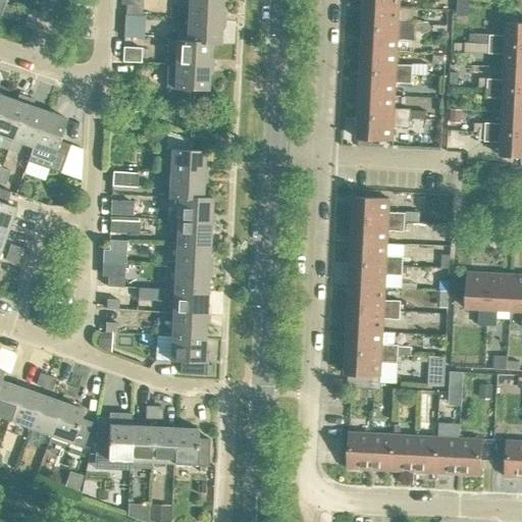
[(187,6),(186,18),(223,20),(223,13),(220,13),(220,0),(178,0),(179,6),(187,6)]
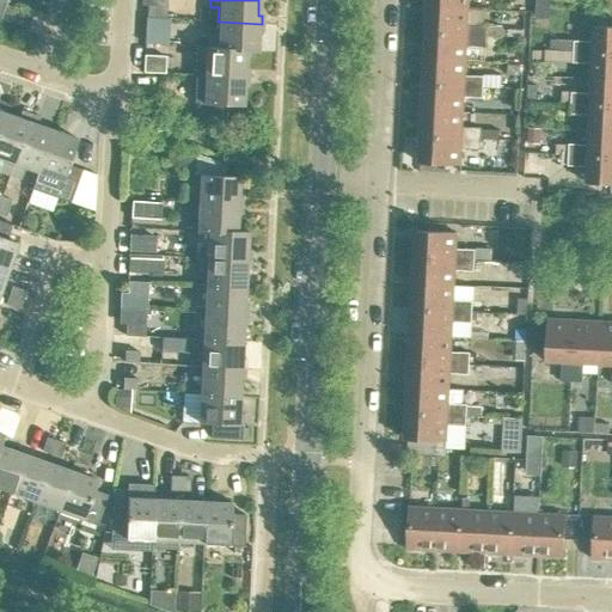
[(0,12),(0,19),(26,29),(31,14),(4,5),(2,5),(0,12)]
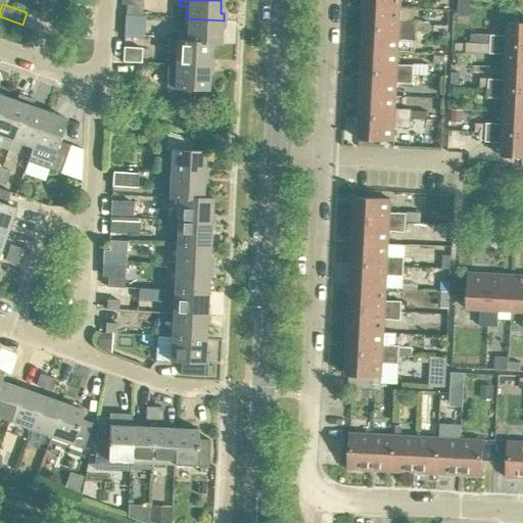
[(125,15),(141,17),(142,6),(126,5),(125,15)]
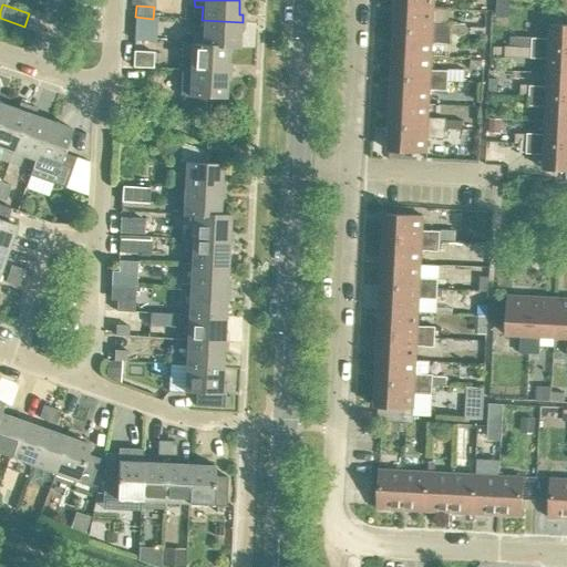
[(394,7),(393,30),(450,33),(451,23),(433,22),(433,9),(394,7)]
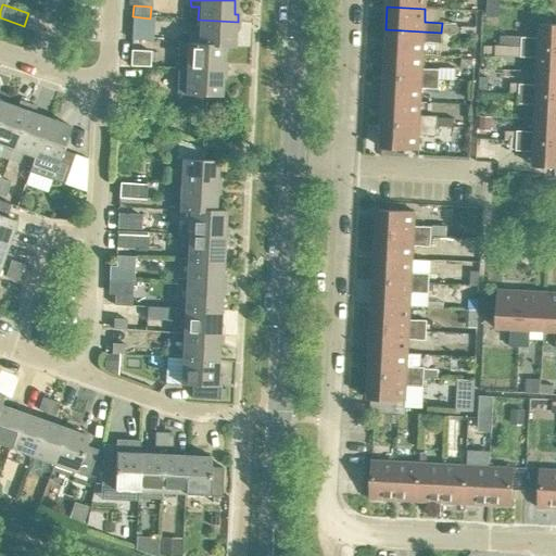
[(189,33),(188,43),(197,43),(197,45),(222,46),(222,47),(232,48),(234,30),(237,30),(238,22),(198,20),(198,33),(189,33)]
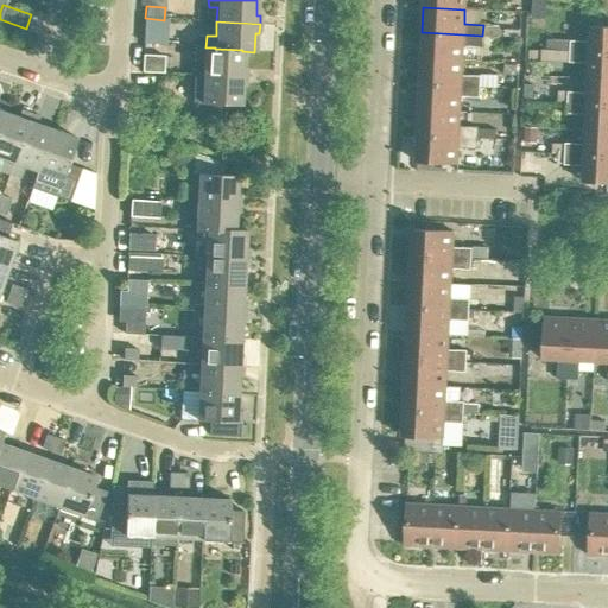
[(570,40),(569,51),(607,54),(607,26),(589,26),(588,42),(570,40)]
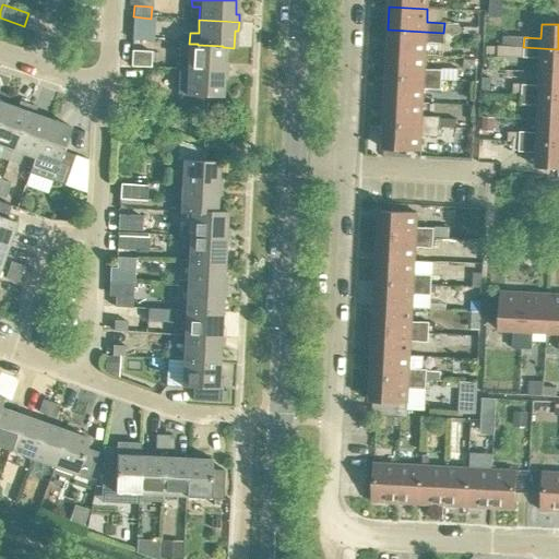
[(131,40),(149,42),(150,30),(132,28),(131,40)]
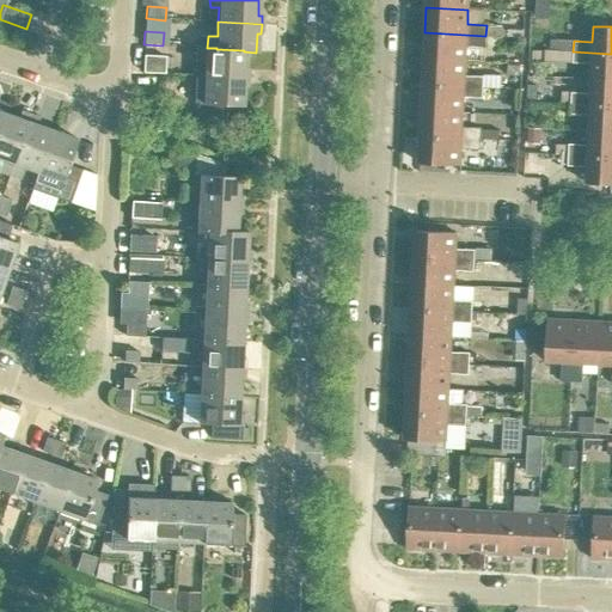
[(424,32),(423,59),(465,61),(466,47),(485,47),(485,36),(424,32)]
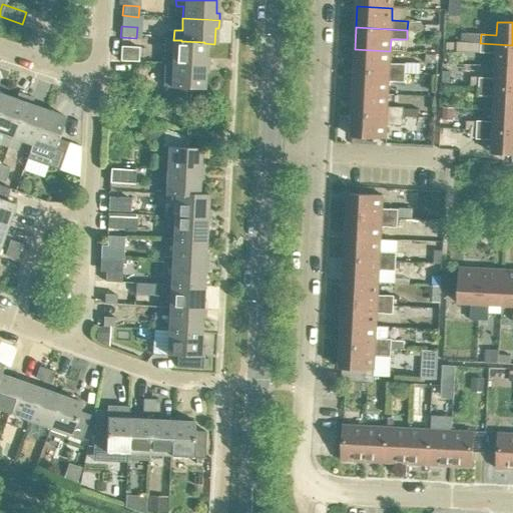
[(163,62),(163,63),(203,65),(204,43),(204,42),(181,41),(181,40),(173,40),(163,39),(162,52),(171,53),(170,63),(163,62)]
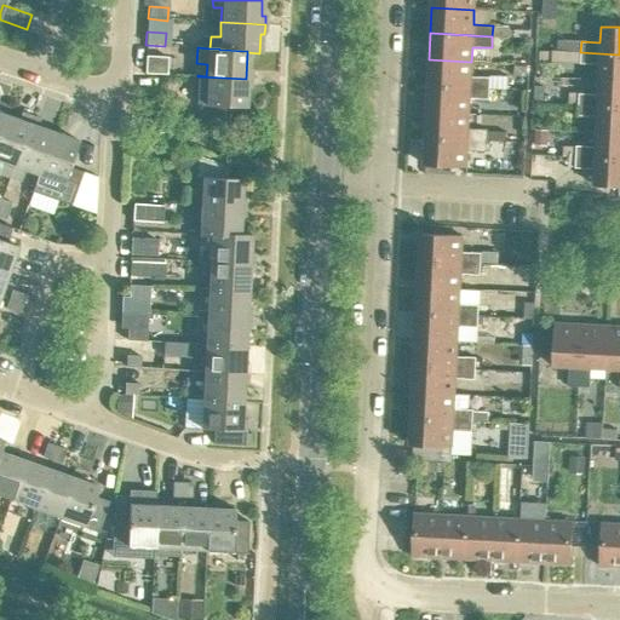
[(539,51),(539,62),(551,62),(552,51),(539,51)]
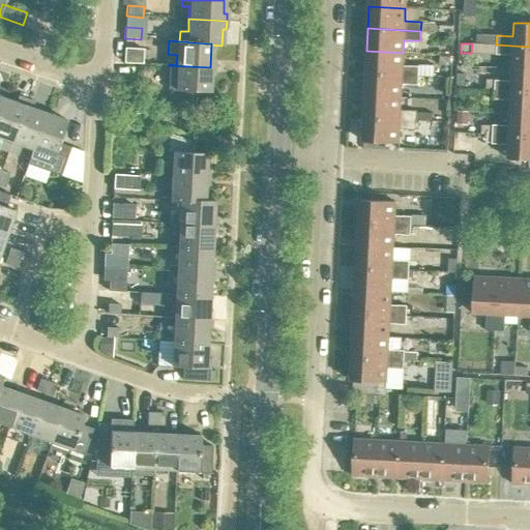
[(512,56),(511,68),(529,68),(529,47),(496,45),(496,55),(512,56)]
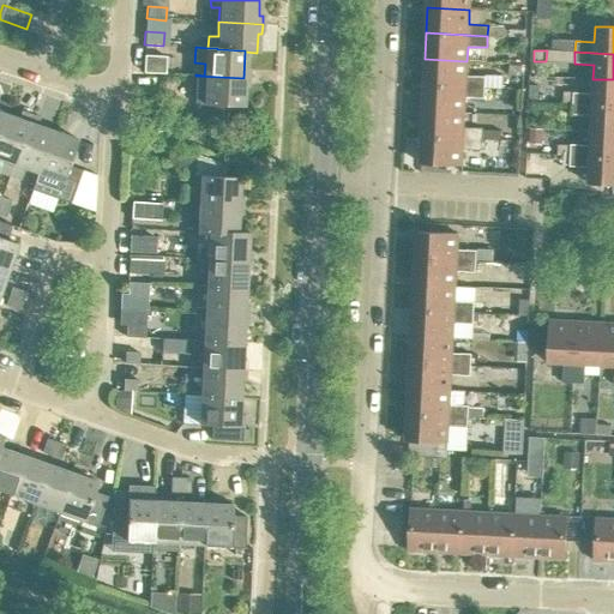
[(143,73),(164,74),(164,58),(144,56),(143,73)]
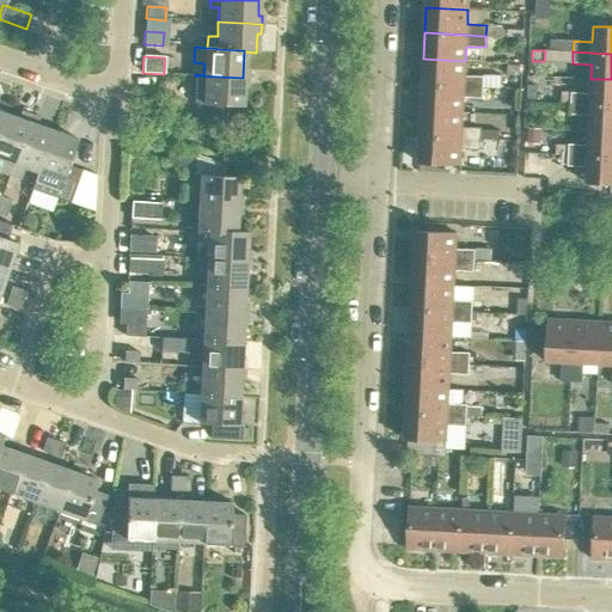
[(423,59),(422,85),(483,87),(483,77),(464,75),(465,61),(423,59)]
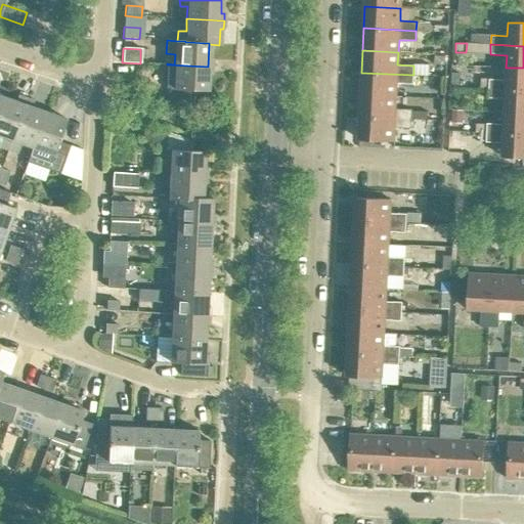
[(435,55),(435,64),(444,64),(444,56),(435,55)]
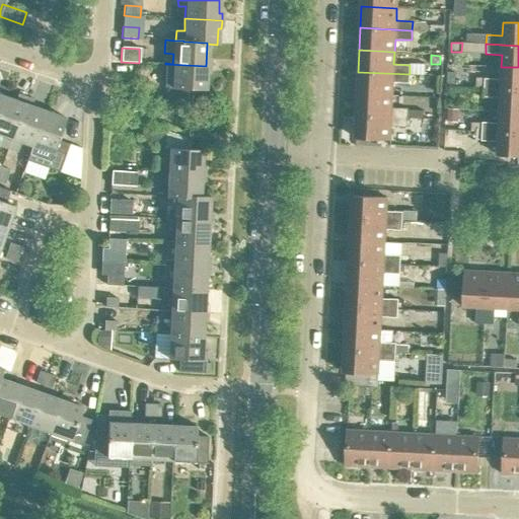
[(166,100),(166,101),(193,102),(193,89),(205,90),(206,66),(165,64),(164,88),(166,88),(166,100)]
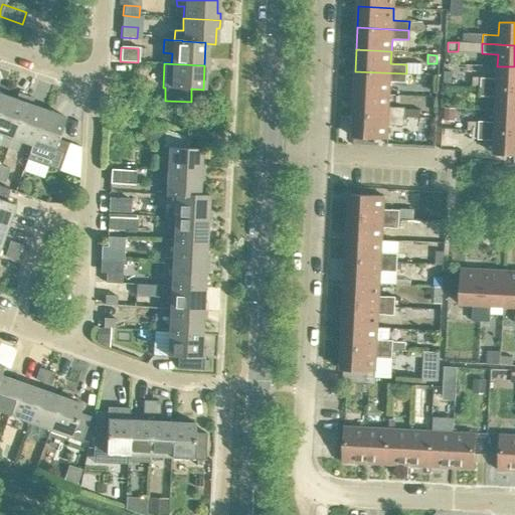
[(480,78),(480,88),(514,89),(514,66),(497,66),(496,78),(480,78)]
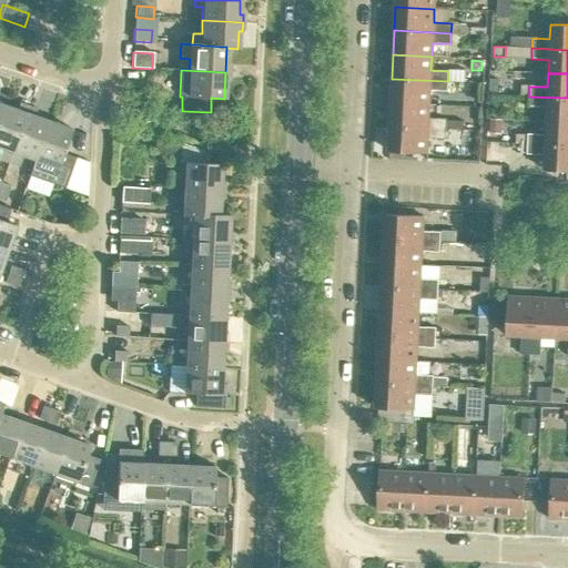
[(392,79),(391,102),(429,104),(429,91),(447,92),(448,81),(392,79)]
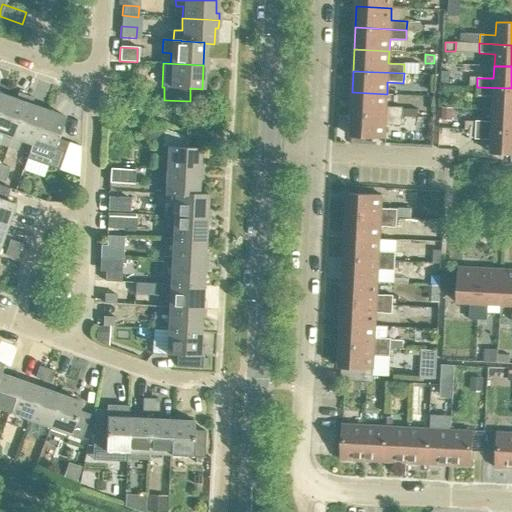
[(492,97),(492,109),(511,110),(511,88),(477,87),(476,96),(492,97)]
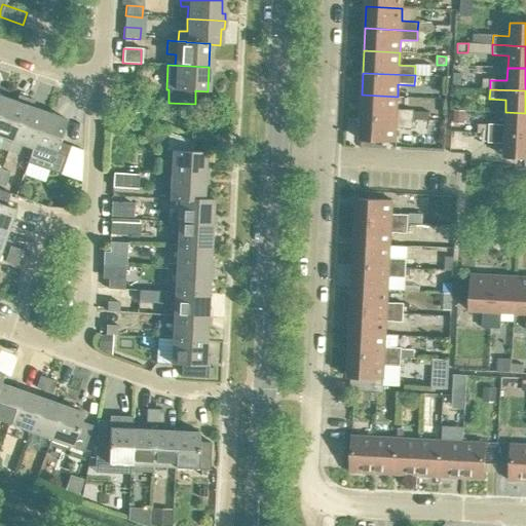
[(362,95),(360,117),(413,119),(413,110),(397,110),(398,97),(362,95)]
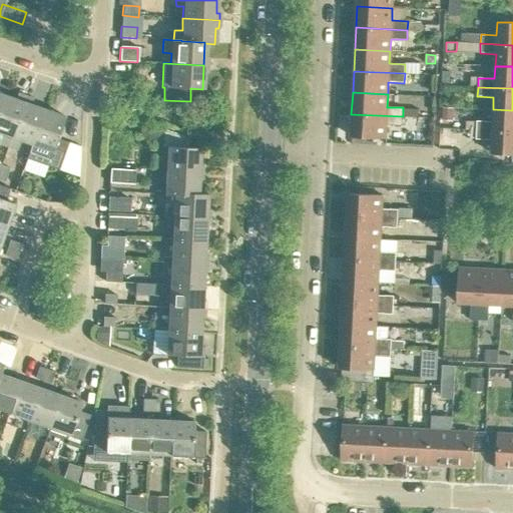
[(0,135),(0,144),(7,147),(25,95),(17,93),(15,99),(2,95),(0,100),(0,133),(0,134),(0,135)]
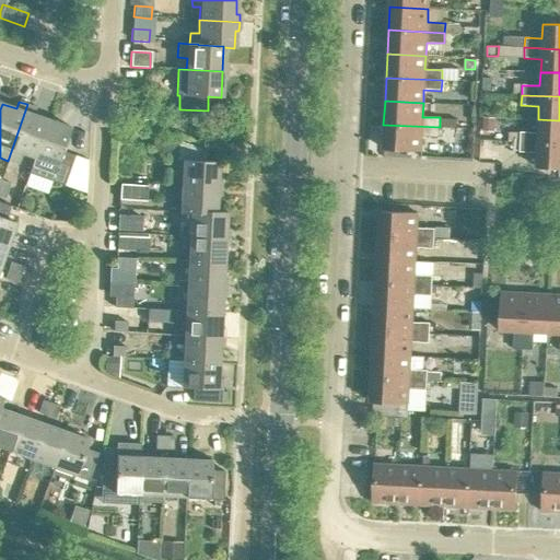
[(22,154),(33,159),(47,119),(33,115),(35,107),(27,104),(8,161),(18,165),(22,154)]
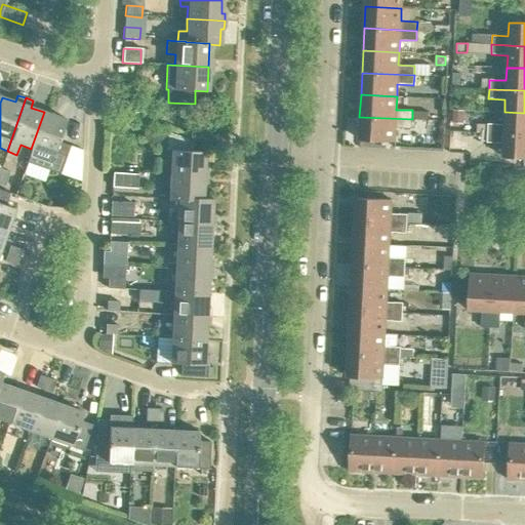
[(452,124),(463,124),(463,111),(453,110),(452,124)]
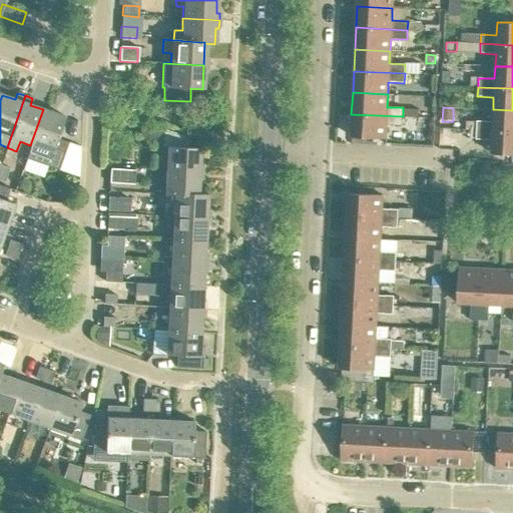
[(57,170),(67,142),(56,138),(64,116),(43,109),(30,145),(25,159),(36,162),(57,170)]
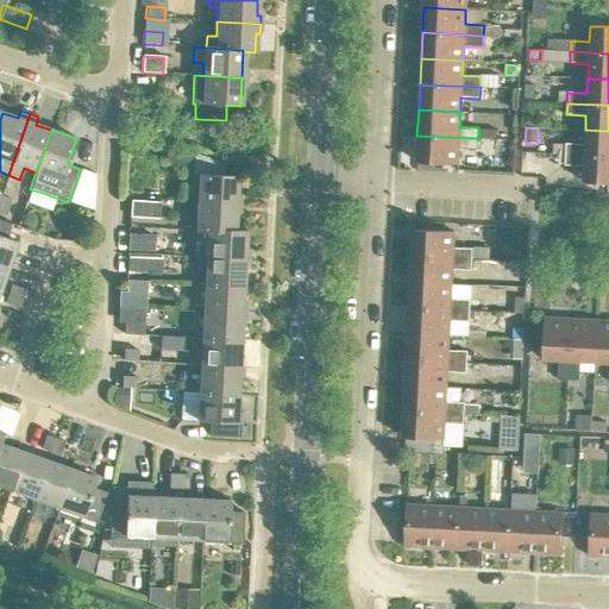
[(565,144),(565,155),(608,156),(608,131),(585,130),(584,145),(565,144)]
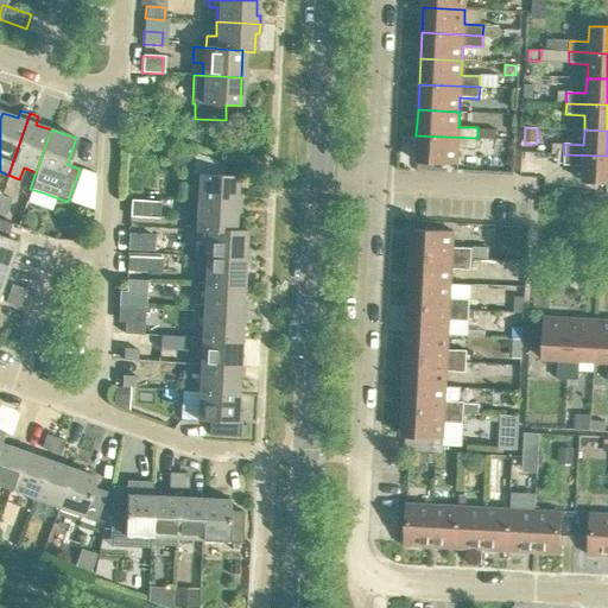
[(477,138),(416,135),(415,162),(456,164),(457,149),(476,150),(477,138)]
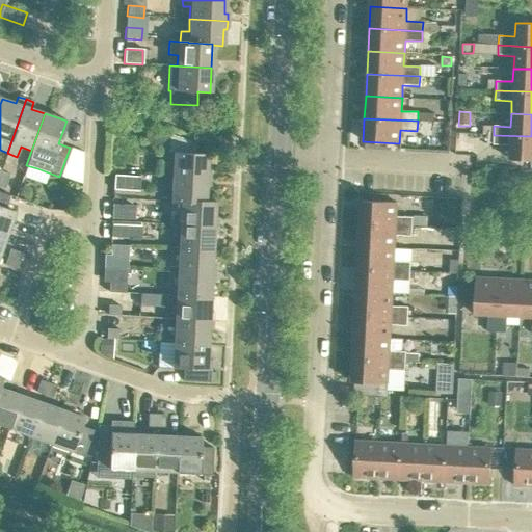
[(173,153),(171,177),(209,179),(210,170),(206,170),(207,154),(194,153),(195,143),(168,134),(167,152),(173,153)]
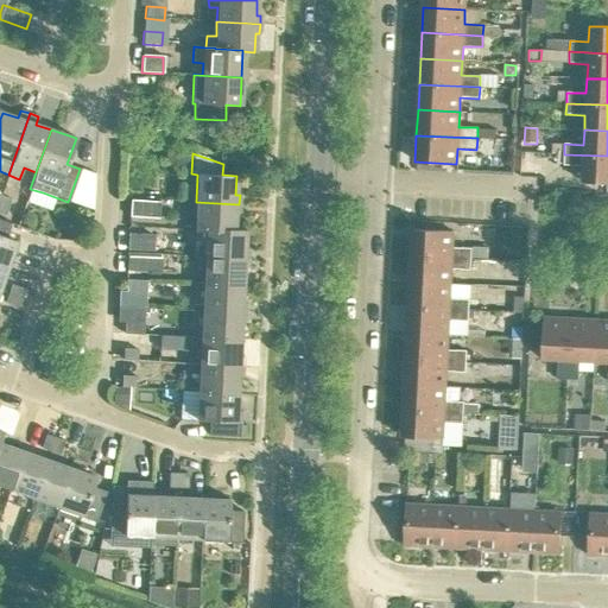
[(607,156),(564,154),(563,165),(582,166),(582,182),(607,182),(607,156)]
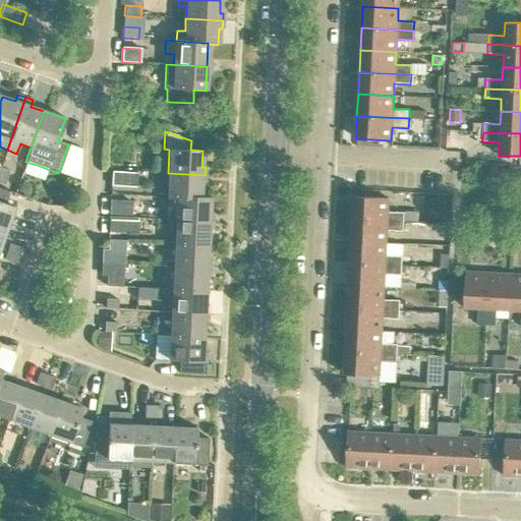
[(0,168),(0,183),(4,185),(8,171),(0,168)]
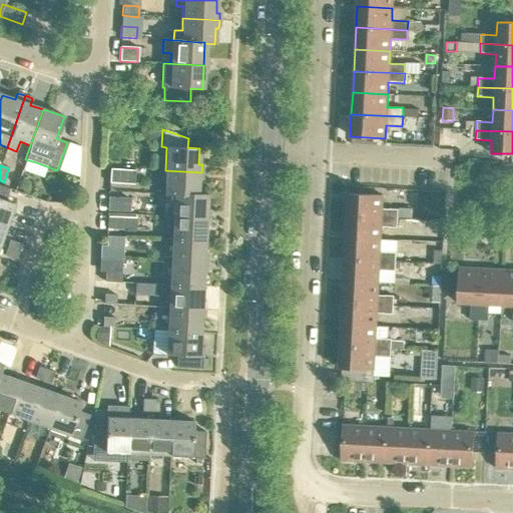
[(109,183),(134,185),(135,170),(110,168),(109,183)]
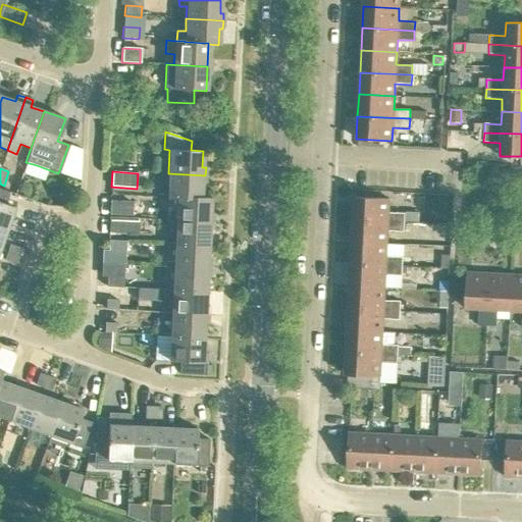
[(167,198),(168,198),(176,199),(176,197),(201,199),(201,197),(202,183),(205,184),(205,175),(168,173),(167,198)]
